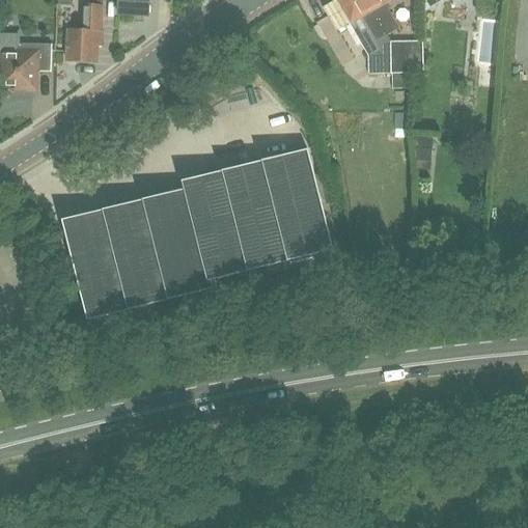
[(99,44),(100,29),(99,29),(100,0),(87,0),(87,2),(81,2),(80,28),(65,27),(63,58),(93,59),(94,44),(99,44)]
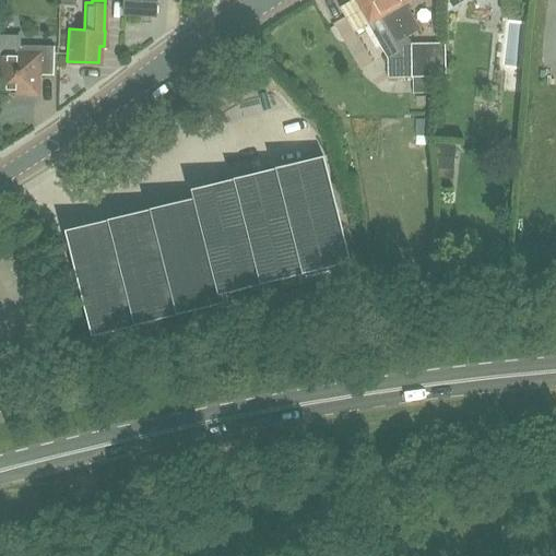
[(121,0),(121,13),(154,14),(154,0),(121,0)]
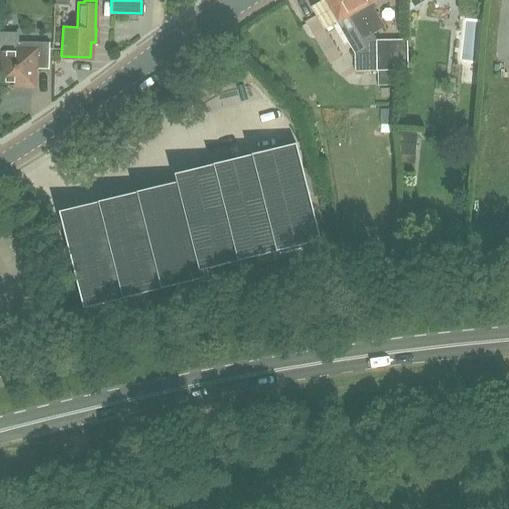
[(372,31),(353,0),(321,0),(311,6),(323,26),(334,19),(353,50),(354,69),(375,68),(376,68),(375,47),(375,36),(372,31)]
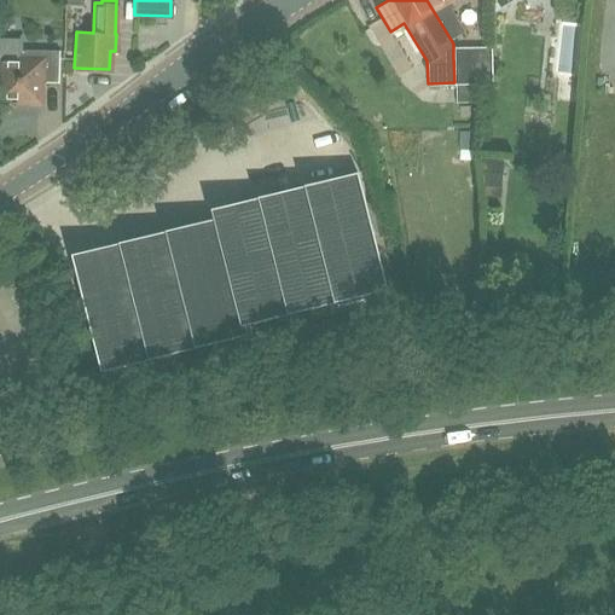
[(427,0),(450,38),(463,29),(446,0),(427,0)]
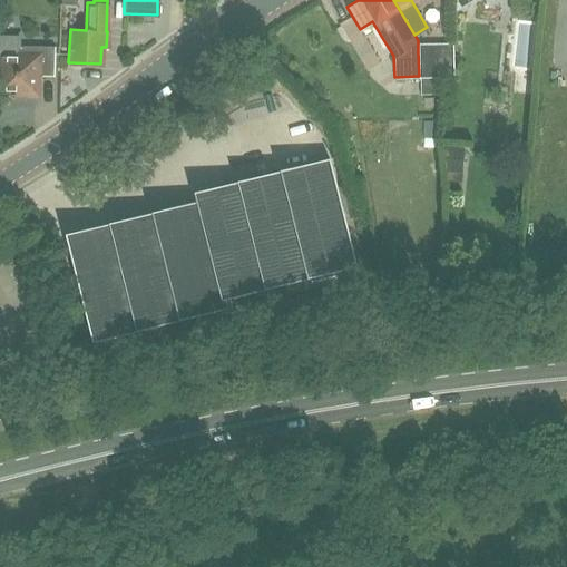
[(534,58),(537,12),(519,11),(516,57),(534,58)]
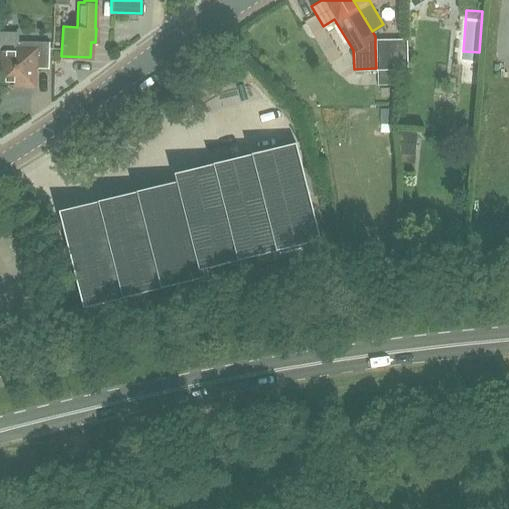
[(390,68),(407,68),(406,36),(405,36),(405,46),(375,47),(376,68),(390,68)]
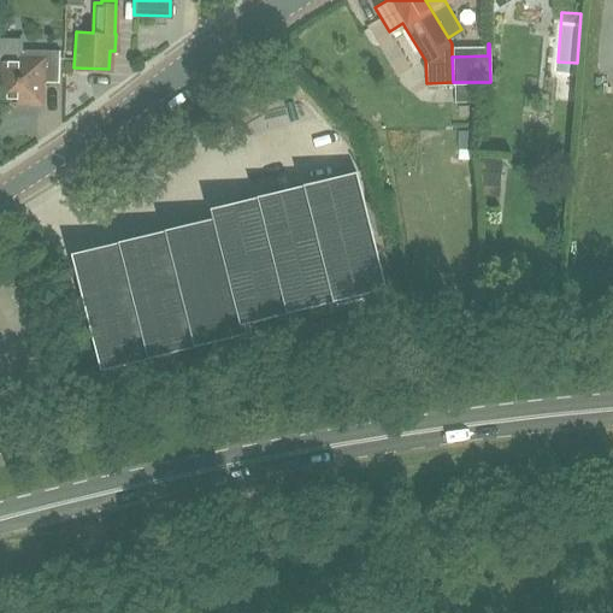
[(17,60),(0,60),(0,96),(16,96),(16,102),(35,102),(35,80),(56,81),(57,48),(17,47),(17,60)]
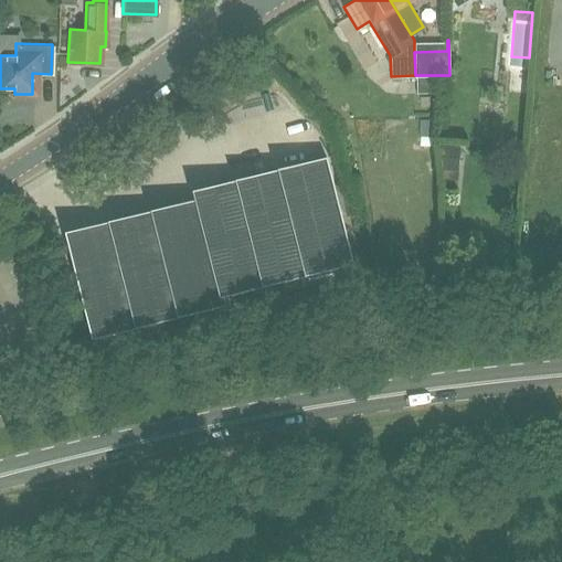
[(432,92),(431,75),(415,75),(414,75),(414,92),(432,92)]
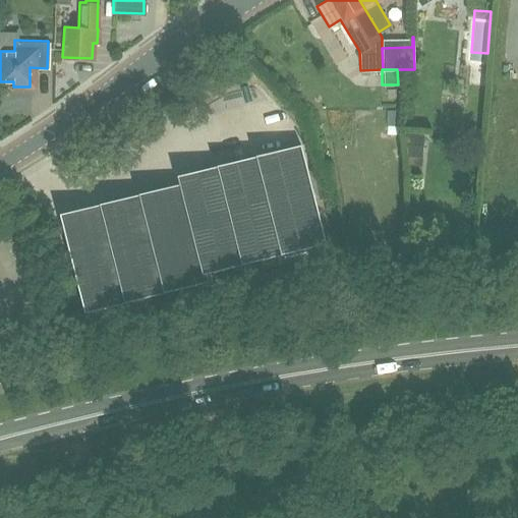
[(405,133),(403,154),(419,155),(421,135),(405,133)]
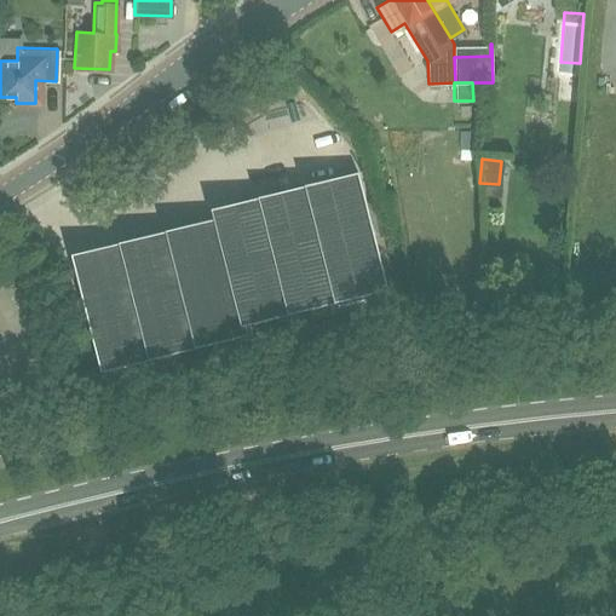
[(216,217),(74,253),(103,369),(246,334),(243,324),(385,288),(355,172),(213,208),(216,217)]
